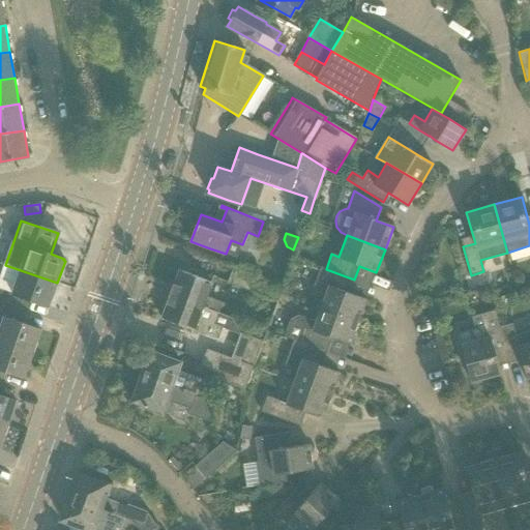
[(0,302),(20,310),(24,298),(48,306),(52,293),(54,294),(57,283),(5,265),(0,281),(0,302)]
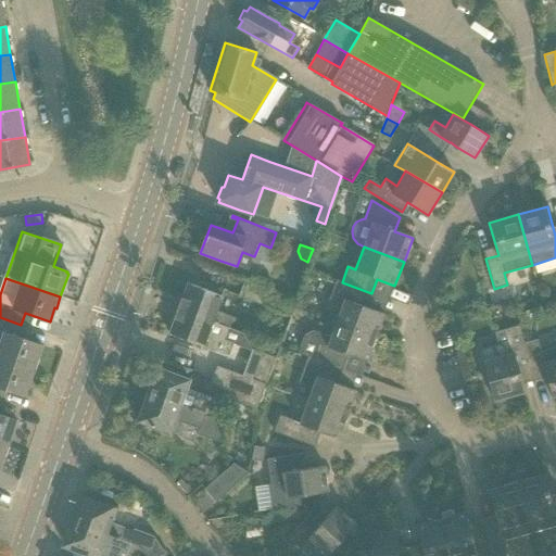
[(336,280),(326,305),(341,311),(336,324),(376,339),(383,314),(366,308),(371,293),(342,282),(336,280)]
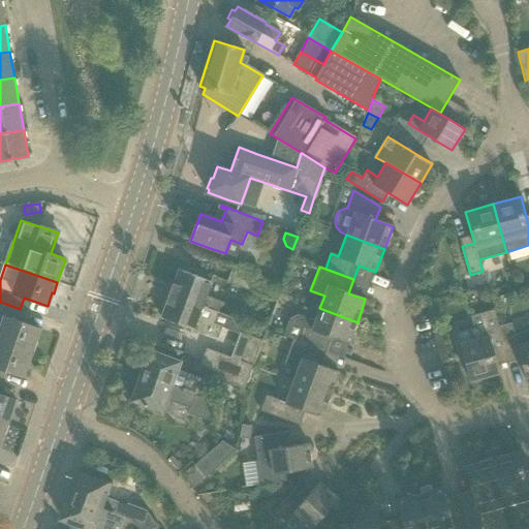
[(227,281),(277,302),(282,287),(232,268),(227,281)]
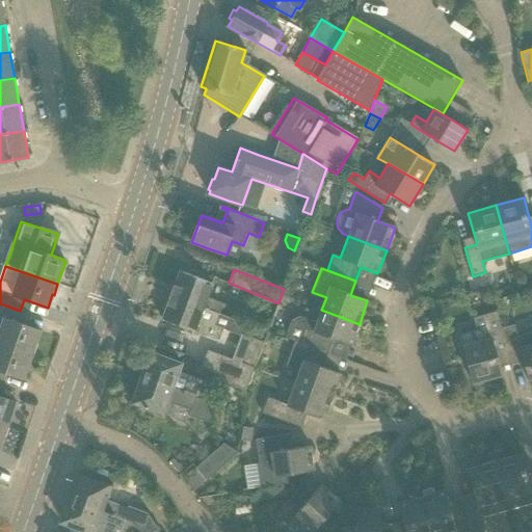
[(180,271),(170,295),(204,308),(203,309),(218,314),(222,304),(207,299),(212,284),(180,271)]
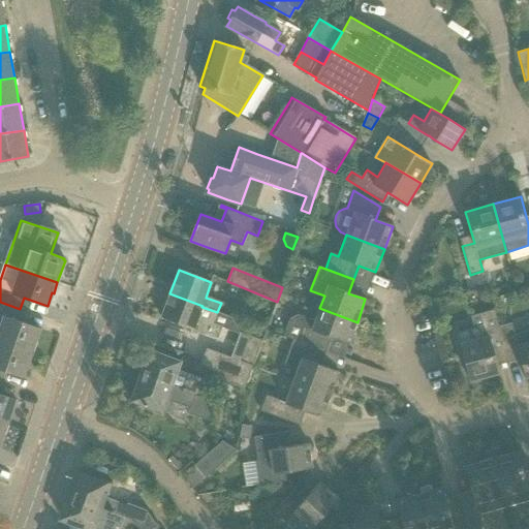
[(169,293),(161,317),(180,324),(217,338),(221,328),(238,334),(239,332),(231,317),(217,312),(201,307),(203,306),(169,293)]
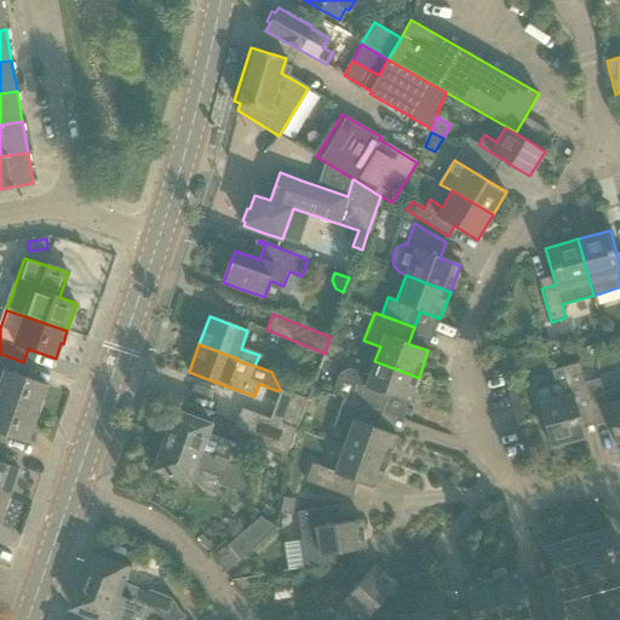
[(0,371),(4,372),(0,383),(0,400),(36,413),(46,386),(18,375),(23,362),(0,354),(0,371)]
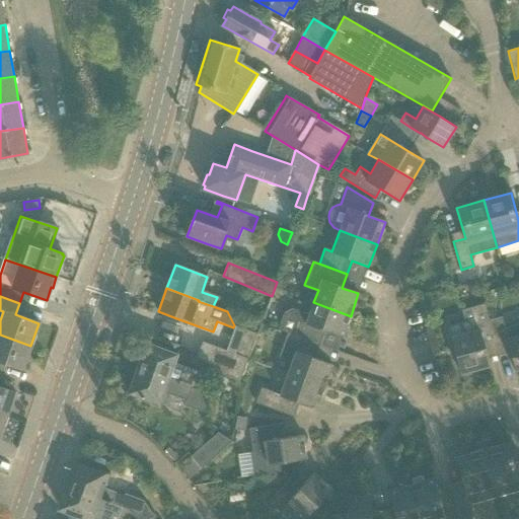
[(278,330),(288,334),(320,346),(325,332),(342,339),(351,316),(313,302),(309,314),(294,308),(285,312),(278,330)]
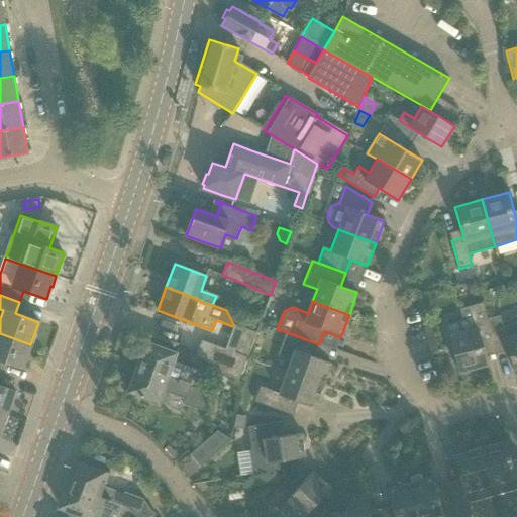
[(462,321),(445,325),(458,373),(487,366),(485,357),(479,335),(490,332),(487,319),(483,303),(459,309),(462,321)]
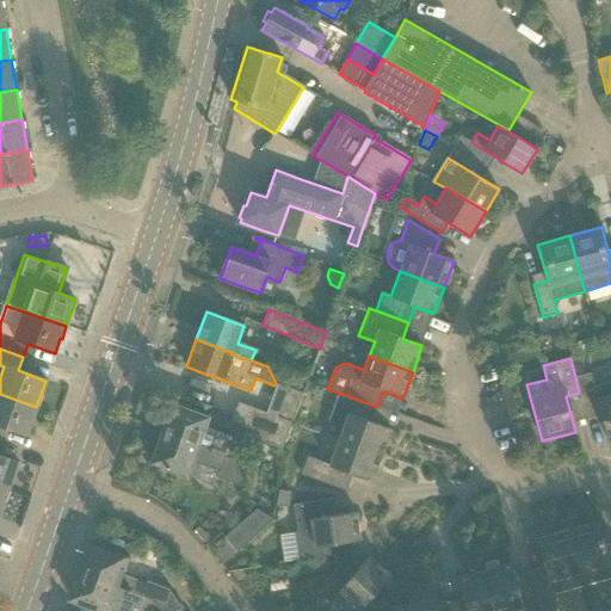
[(575,377),(579,393),(584,409),(598,406),(609,443),(610,442),(610,381),(594,386),(591,372),(575,377)]
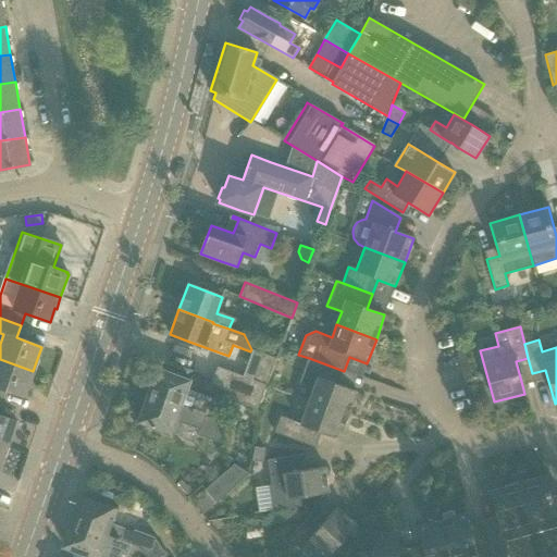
[(262,354),(252,380),(217,367),(211,383),(257,409),(275,359),(262,354)]
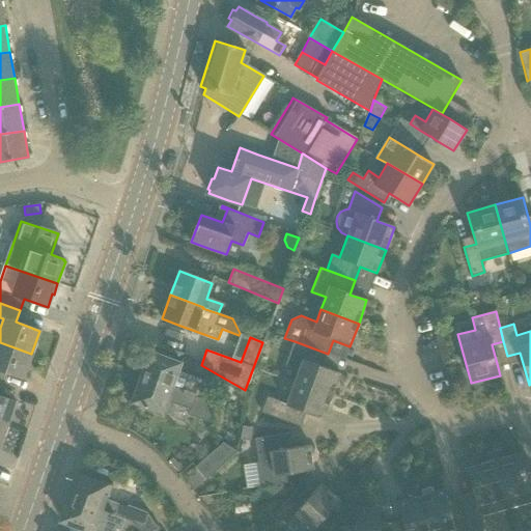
[(298,370),(294,383),(332,397),(340,373),(323,367),(328,354),(295,341),(285,365),(298,370)]
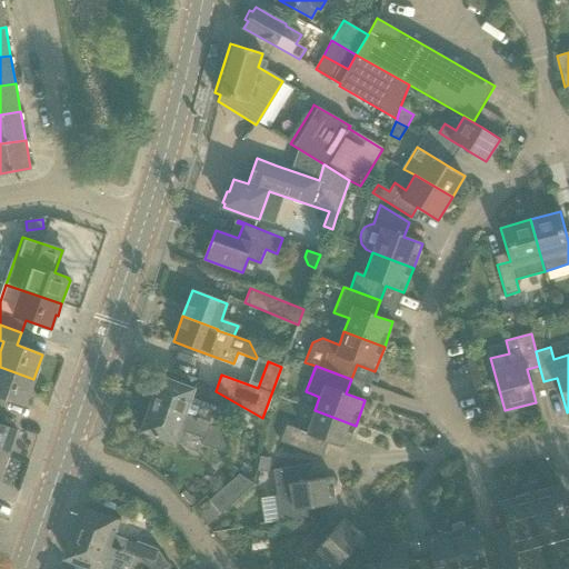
[(0,396),(25,405),(33,379),(0,367),(0,396)]
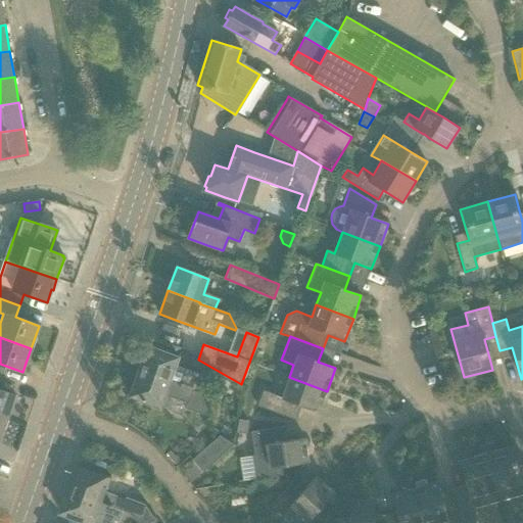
[(147,346),(138,370),(193,389),(197,377),(174,370),(178,358),(147,346)]
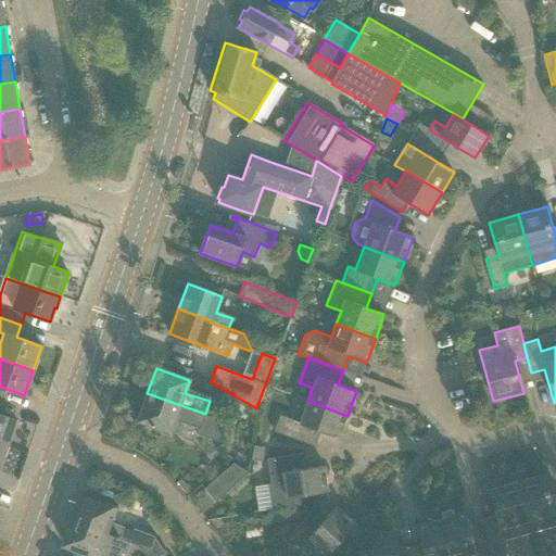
[(205,414),(147,393),(138,420),(171,432),(175,419),(198,428),(196,434),(219,443),(213,418),(204,415),(205,414)]
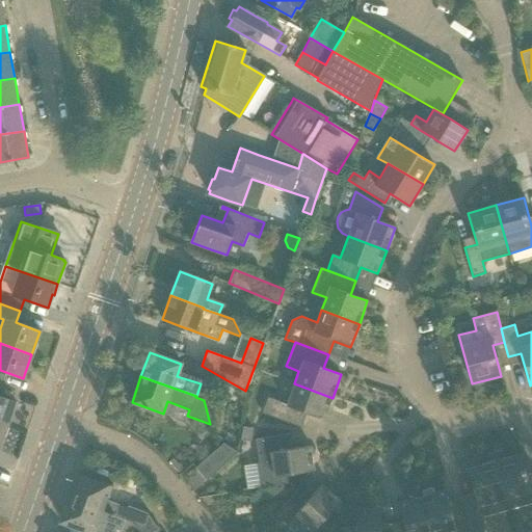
[(333,398),(294,383),(286,405),(267,398),(262,414),(302,428),(307,415),(324,421),(333,398)]
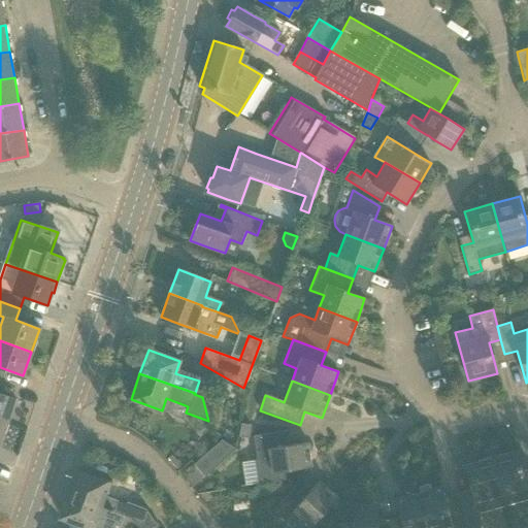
[(0,421),(6,423),(14,399),(0,394),(0,421)]
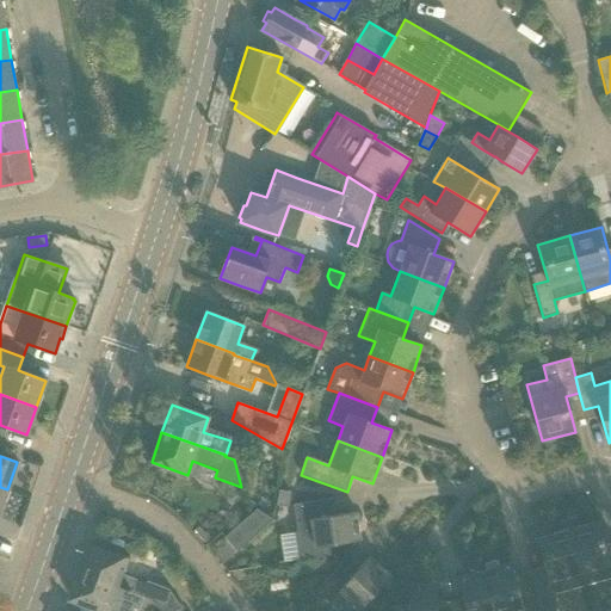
[(279,491),(277,506),(288,507),(290,493),(279,491)]
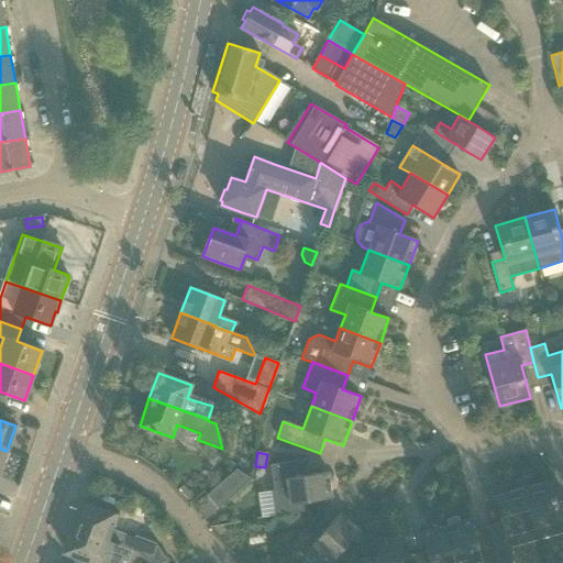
[(269,465),(273,490),(272,492),(275,516),(304,511),(302,504),(331,499),(328,473),(308,475),(306,460),(269,465)]
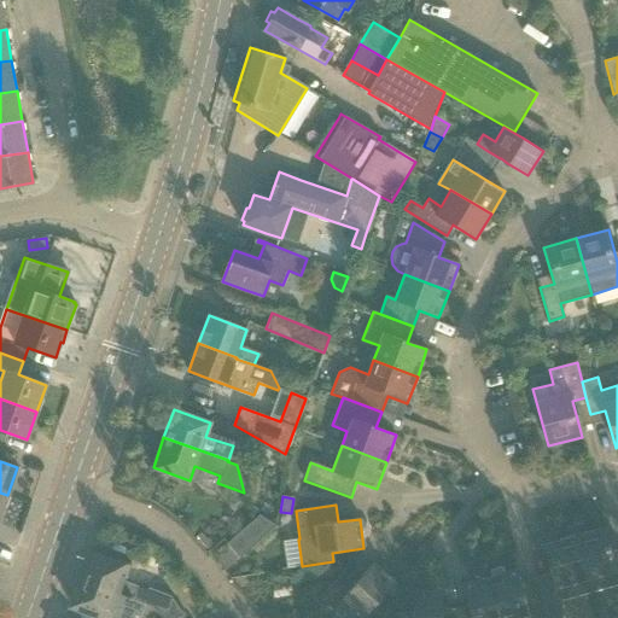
[(260,516),(227,543),(240,558),(273,529),(277,526),(262,517),(260,516)]
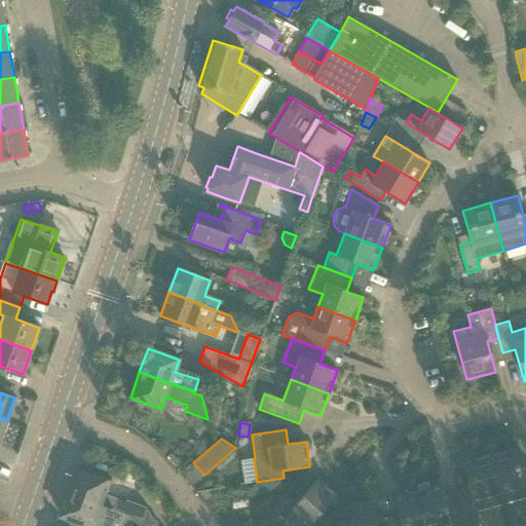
[(471,495),(458,498),(465,525),(467,525),(480,523),(477,512),(502,504),(489,456),(461,463),(471,495)]
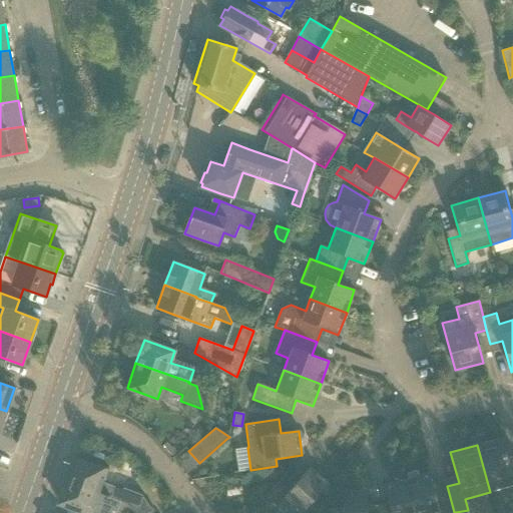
[(107,471),(75,459),(67,481),(120,501),(126,503),(130,509),(132,512),(147,512),(152,510),(141,495),(123,488),(122,490),(103,482),(107,471)]
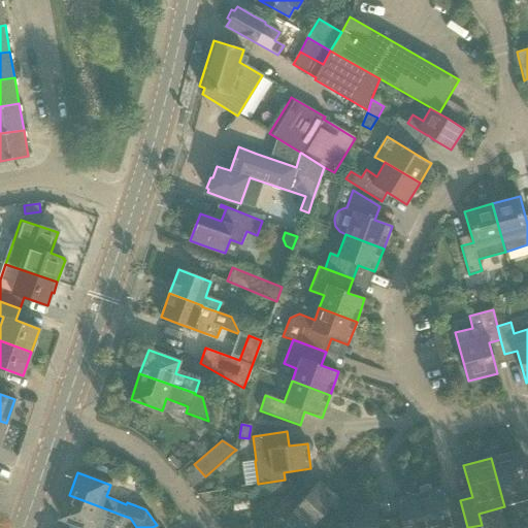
[(277,505),(272,512),(291,527),(300,517),(311,527),(324,515),(337,499),(319,483),(303,500),(291,490),(277,505)]
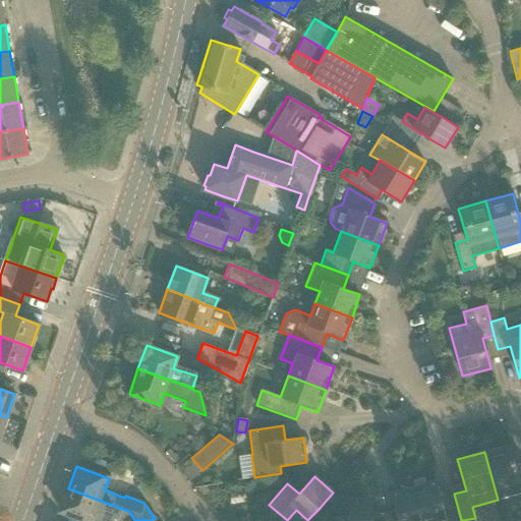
[(436,480),(412,486),(421,520),(461,520),(454,494),(440,498),(438,486),(436,480)]
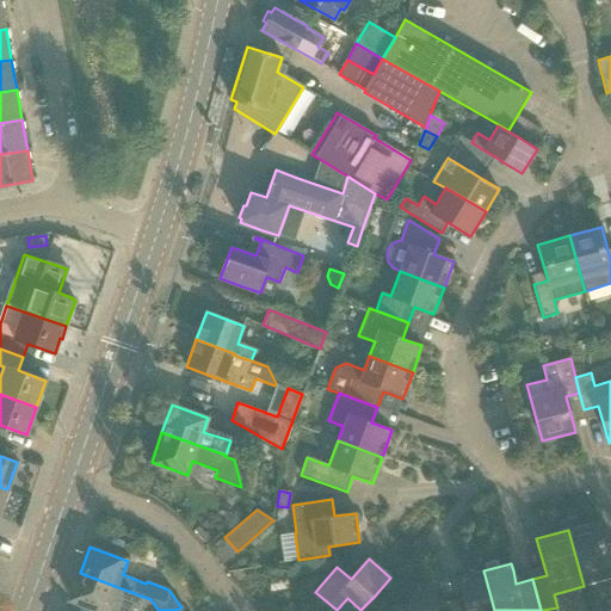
[(494,610),(483,571),(456,578),(462,598),(445,603),(446,610),(494,610)]
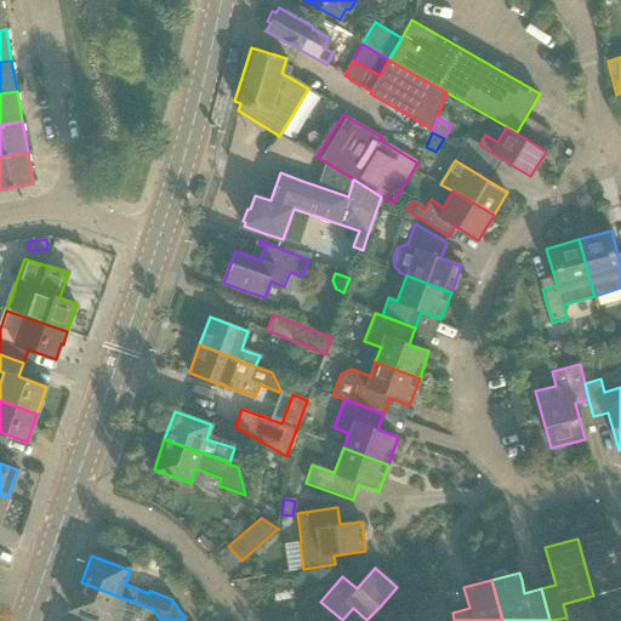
[(81,582),(72,609),(95,617),(102,620),(132,620),(135,617),(141,620),(142,616),(146,607),(81,582)]
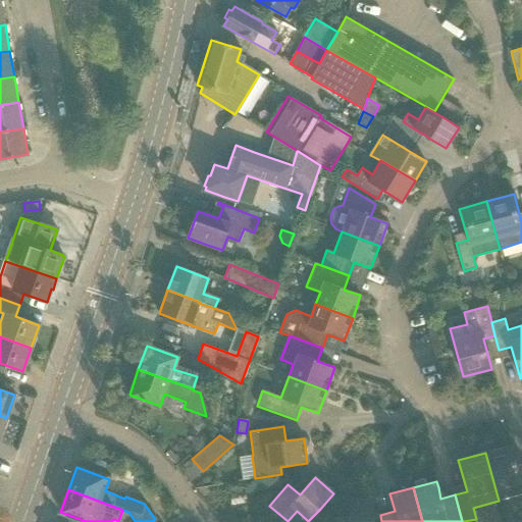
[(334,518),(333,521),(373,521),(372,499),(349,500),(349,518),(334,518)]
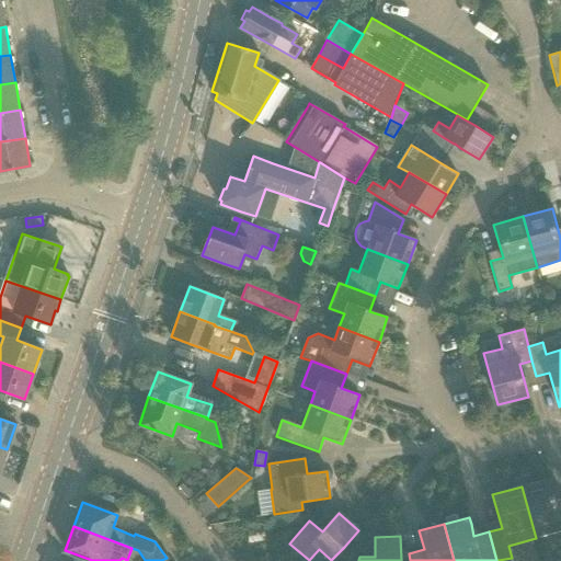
[(128,557),(127,560),(129,560),(140,560),(142,557),(138,550),(132,548),(128,557)]
